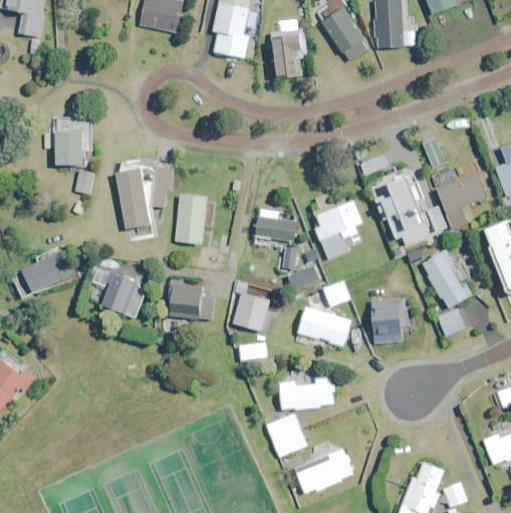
[(0,0),(0,8),(21,11),(17,32),(38,36),(43,0),(0,0)]
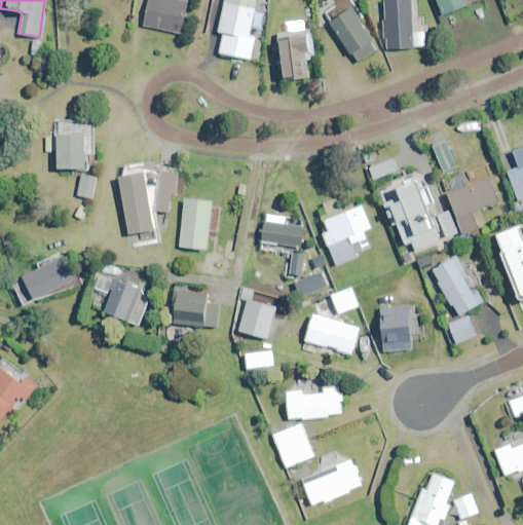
[(186,2),(175,0),(148,0),(143,25),(180,33),(186,2)]
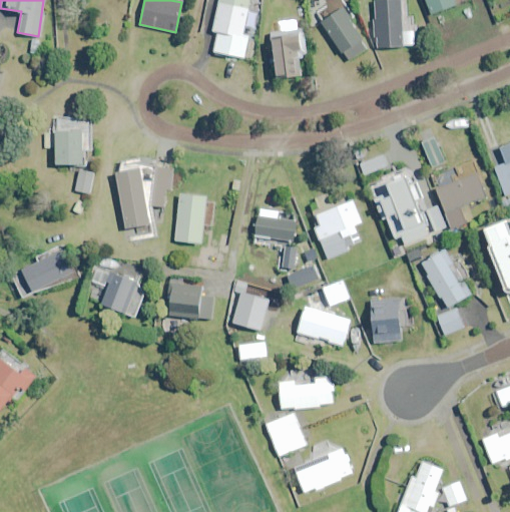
[(217,0),(211,30),(216,31),(212,51),(243,58),(248,35),(242,33),(244,23),(255,25),(258,13),(246,11),(248,0),(217,0)]
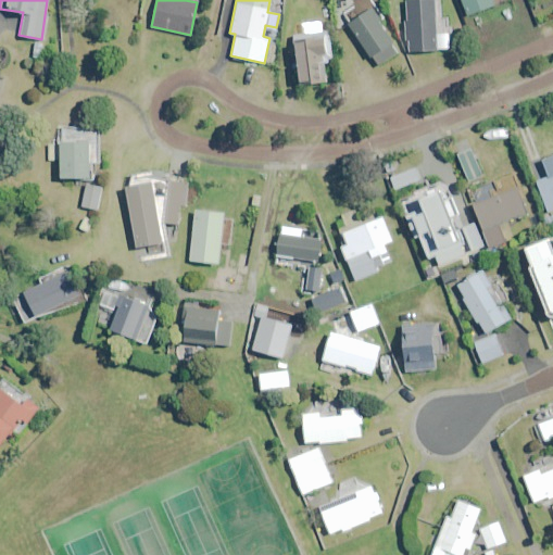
[(436,33),(434,0),(419,0),(405,1),(409,51),(449,49),(448,32),(436,33)]
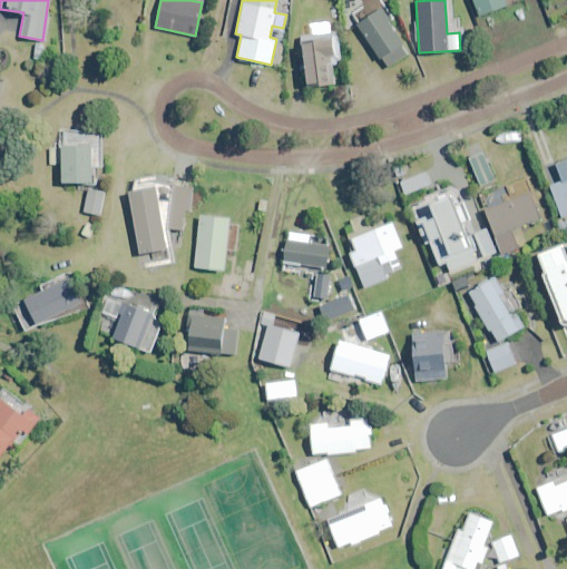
[(506,6),(504,0),(470,0),(478,16),(506,6)]
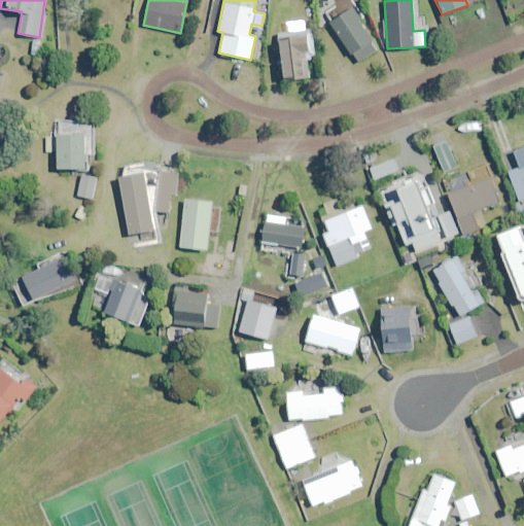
[(356,64),(377,49),(359,23),(362,21),(353,7),(329,24),(356,64)]
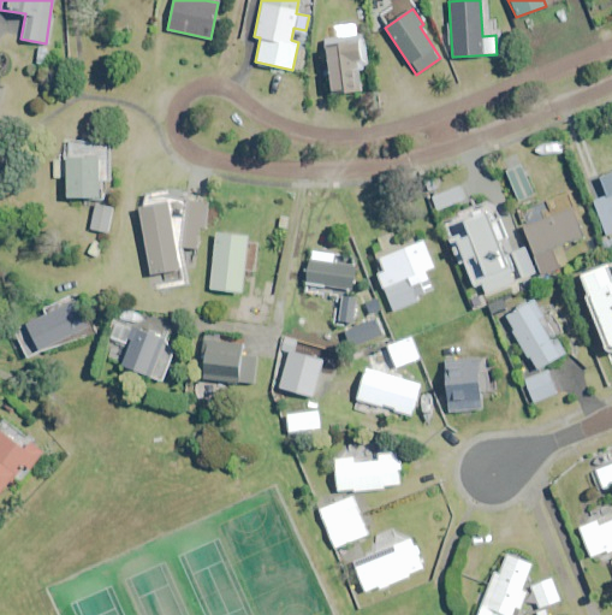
[(349,36),(348,23),(334,24),(336,37),(326,39),(331,94),(355,92),(352,70),(367,69),(366,63),(361,64),(357,35),(349,36)]
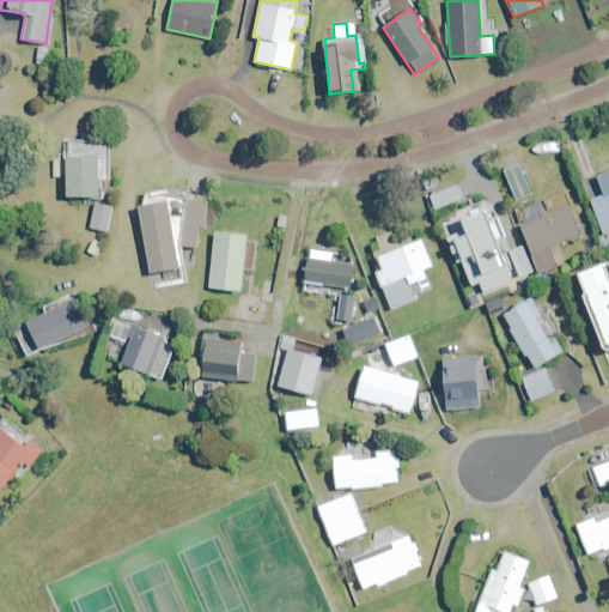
[(109,181),(110,144),(64,141),(64,158),(53,158),(52,176),(66,176),(66,197),(98,197),(98,180),(109,181)]
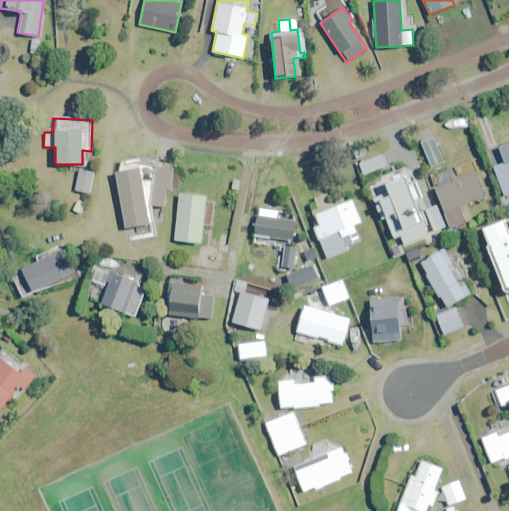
[(443,162),(433,137),(419,142),(429,168),(443,162)]
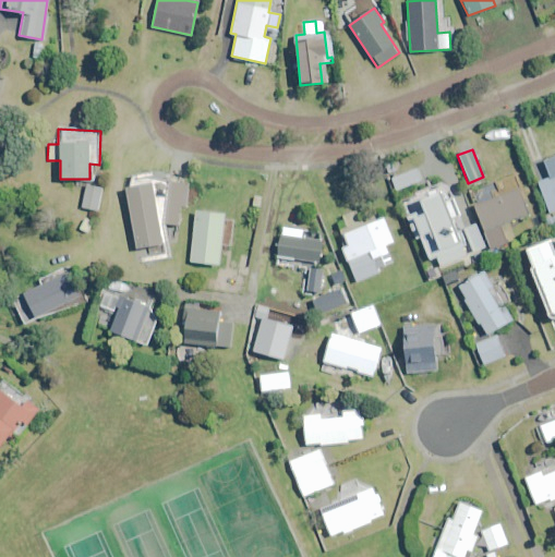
[(550,213),(554,210),(554,157),(532,166),(550,213)]
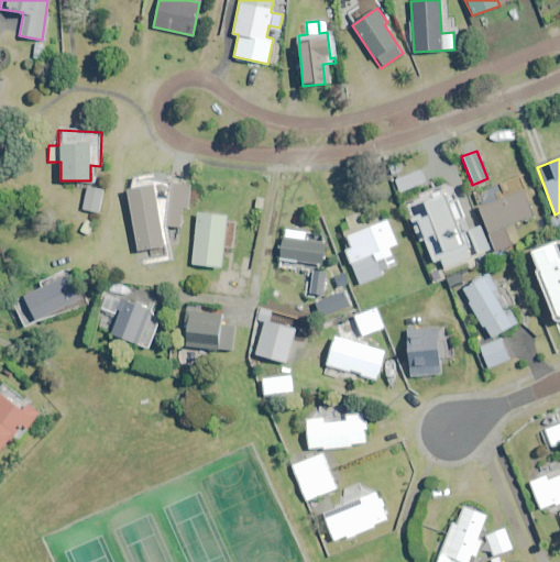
[(425,183),(419,169),(394,179),(398,193),(425,183)]
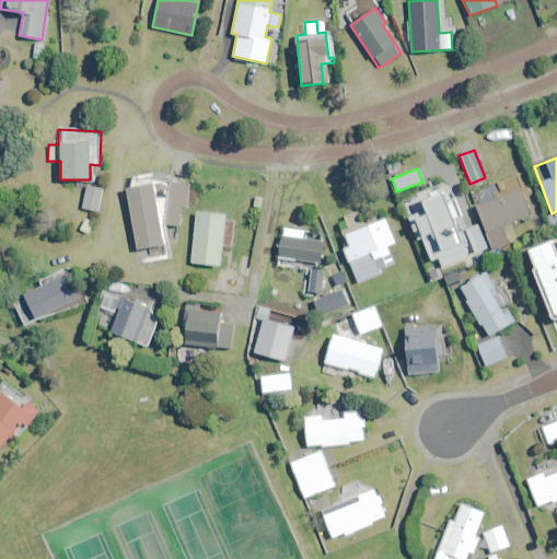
[(530,216),(515,176),(490,185),(496,198),(476,205),(486,232),(530,216)]
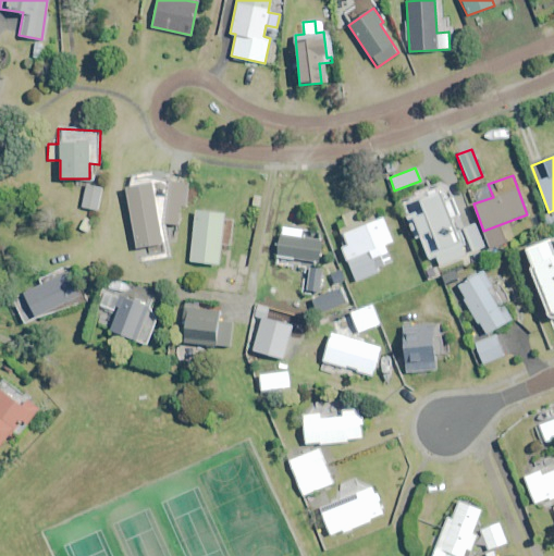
[(180,223),(187,184),(151,180),(146,184),(125,187),(137,262),(170,257),(164,225),(180,223)]
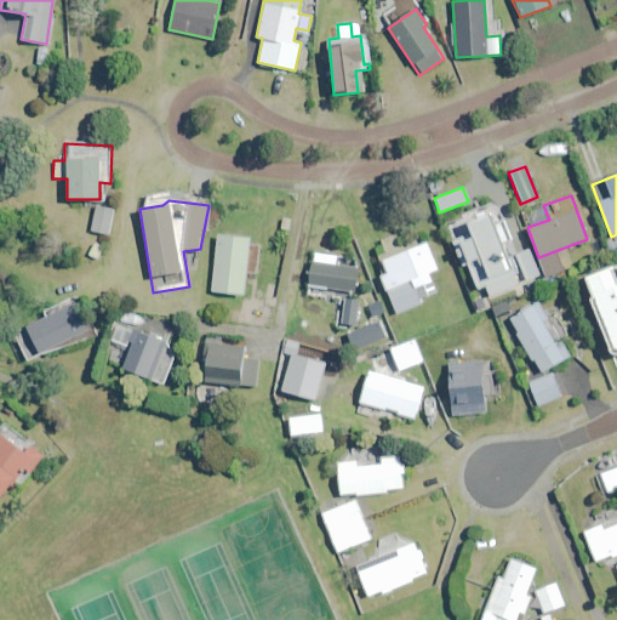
[(112,208),(93,205),(90,231),(108,233),(112,208)]
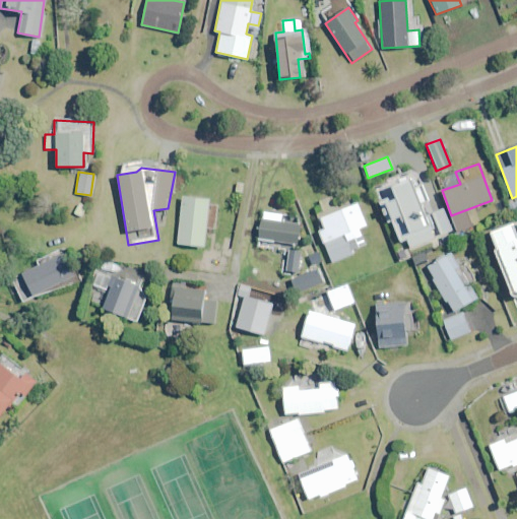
[(428,200),(418,178),(385,192),(387,197),(378,201),(386,221),(391,219),(399,241),(406,239),(410,248),(435,238),(421,203),(428,200)]
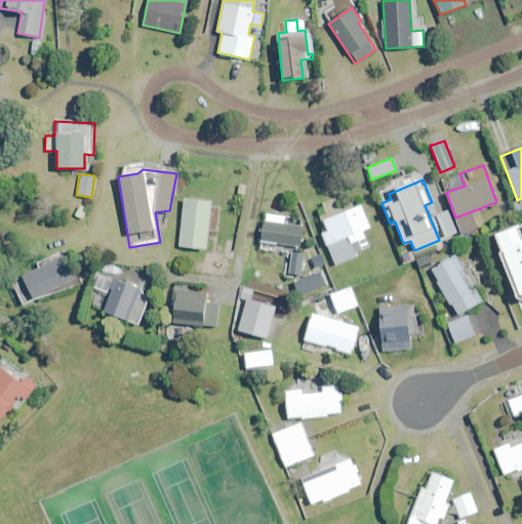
[(211,202),(184,199),(179,246),(206,249),(211,202)]
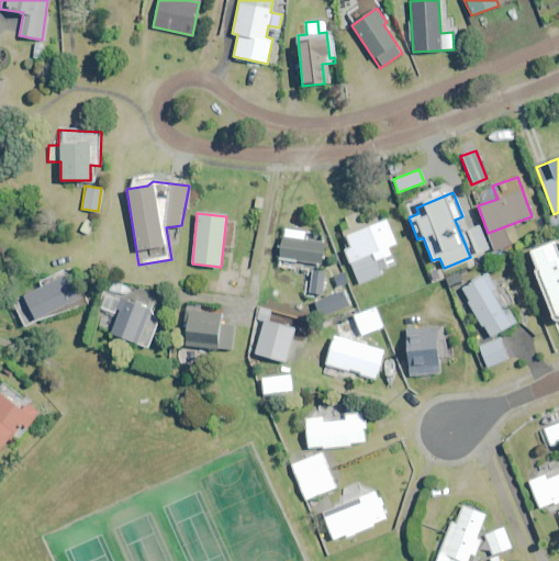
[(397,244),(386,219),(345,235),(350,246),(344,249),(358,283),(381,275),(380,270),(394,265),(388,247),(397,244)]
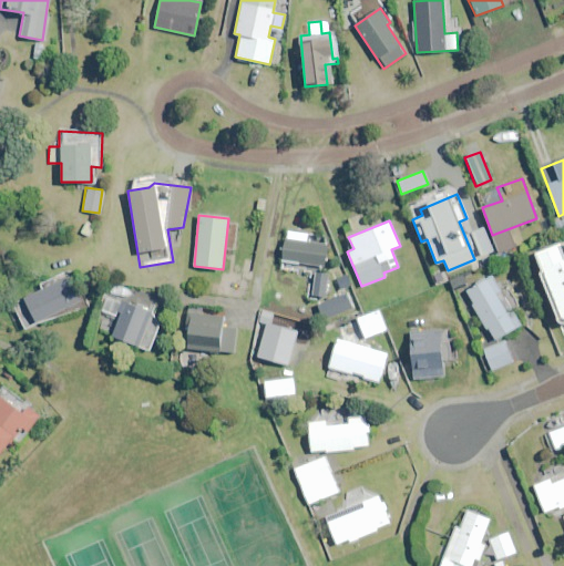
[(492,250),(482,227),(470,232),(480,256),(492,250)]
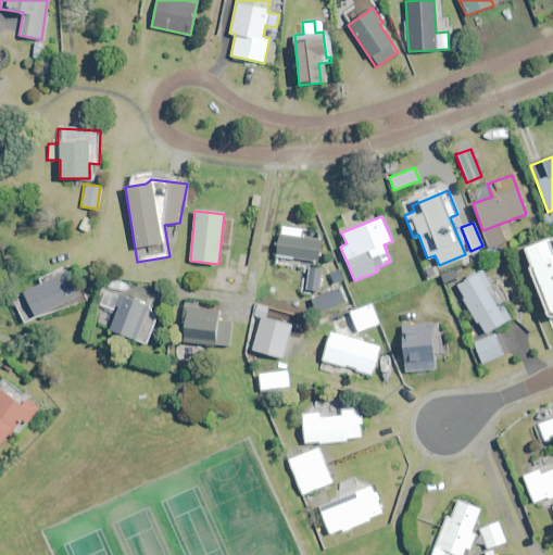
[(301,229),(280,226),(276,255),(317,262),(321,240),(300,237),(301,229)]
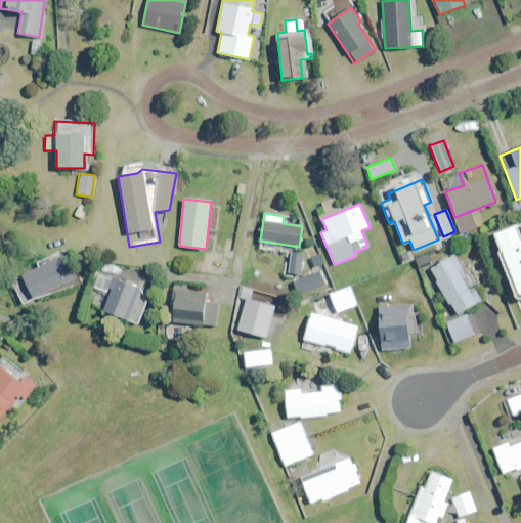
[(520,222),(520,223),(519,223),(518,224),(492,233),(519,301),(520,300),(520,222)]
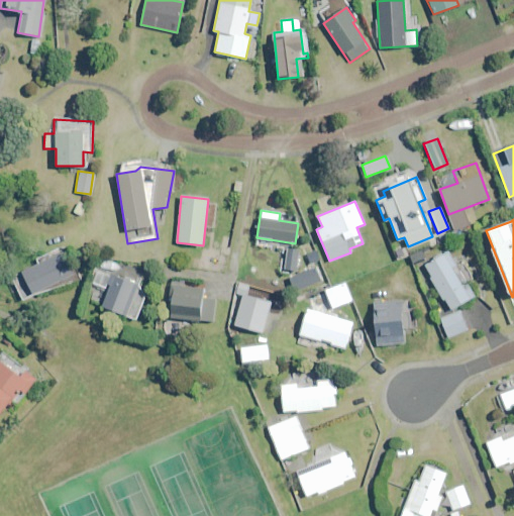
[(230,237),(221,236),(219,253),(228,254),(230,237)]
